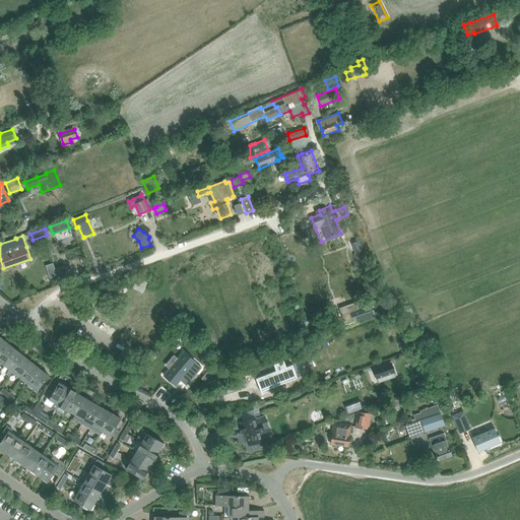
[(364,250),(355,253),(352,254),(355,260),(367,256),(364,250)]
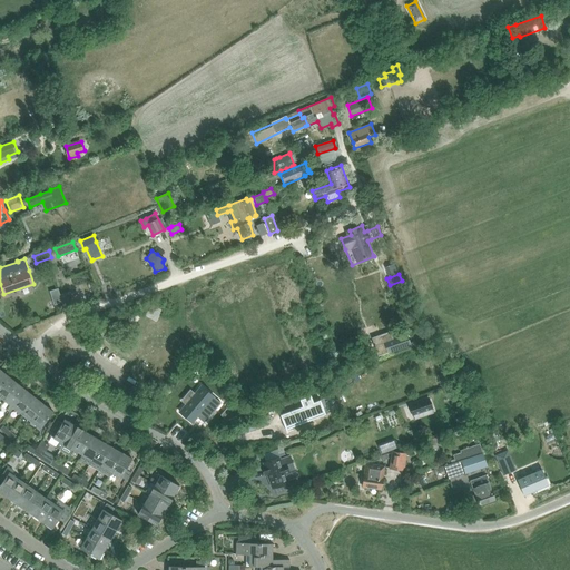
[(49,292),(53,305),(61,303),(62,303),(60,295),(58,288),(49,292)]
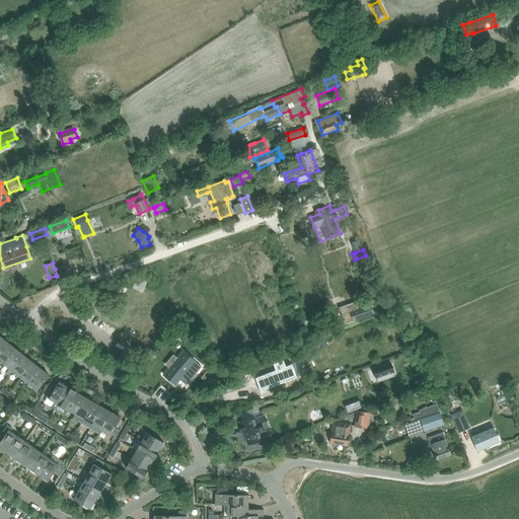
[(356,302),(339,307),(344,324),(354,320),(373,314),(370,305),(358,309),(356,302)]
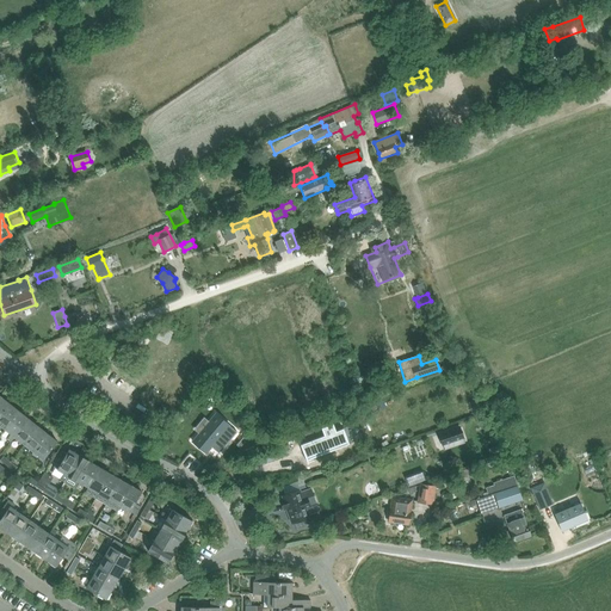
[(486,396),(468,402),(471,412),(489,407),(486,396)]
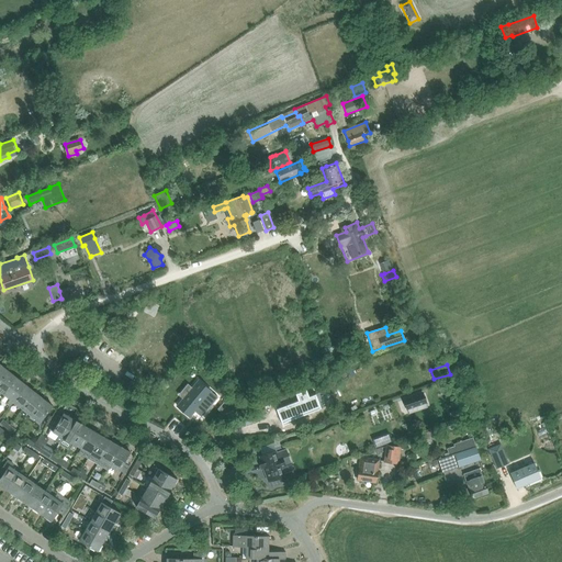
[(0,383),(9,372),(1,366),(0,366),(0,383)]
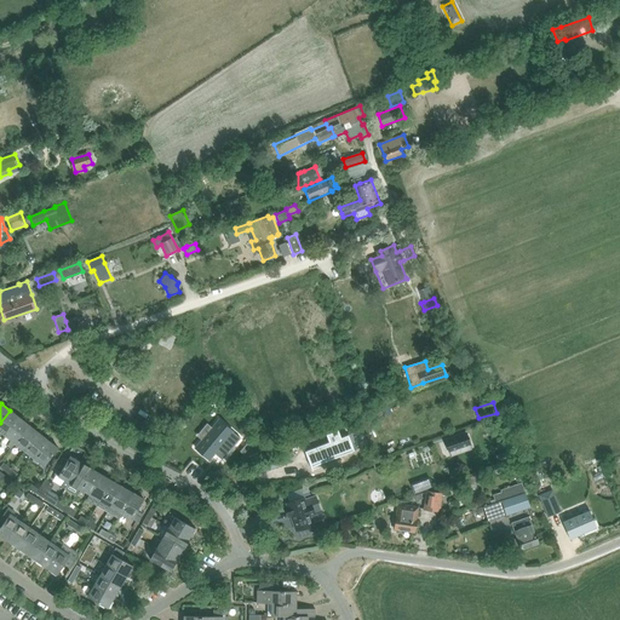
[(0,432),(5,437),(19,418),(10,411),(0,423),(0,432)]
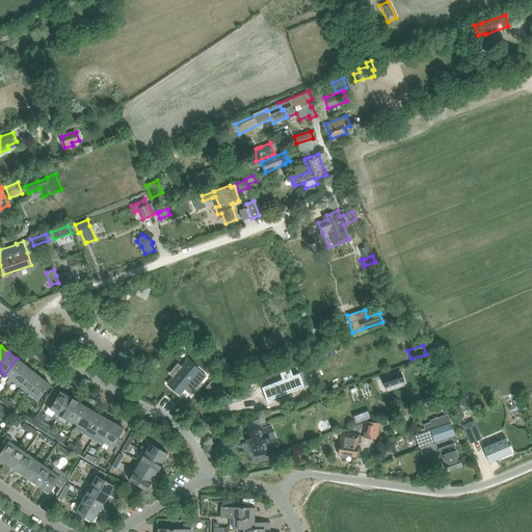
[(11,380),(12,381),(25,365),(17,358),(4,375),(8,378),(5,381),(8,384),(11,380)]
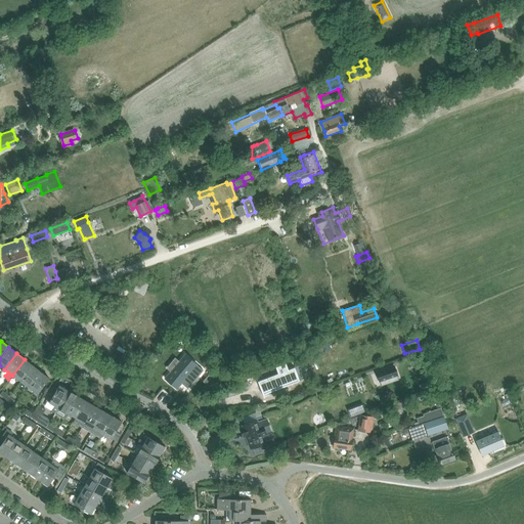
[(187,355),(168,379),(178,388),(180,389),(184,384),(188,380),(188,379),(194,385),(206,372),(187,355)]
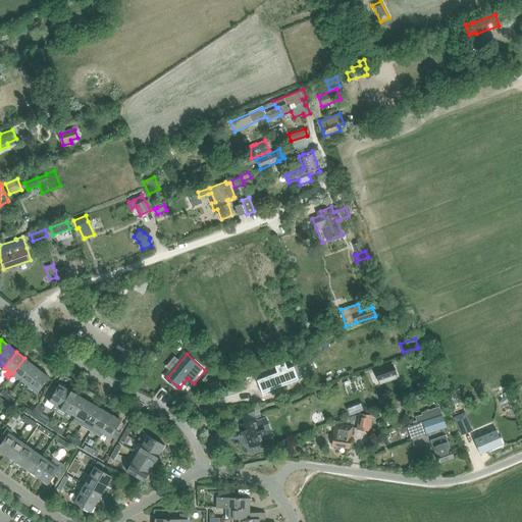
[(12,374),(20,380),(33,365),(24,358),(12,374)]
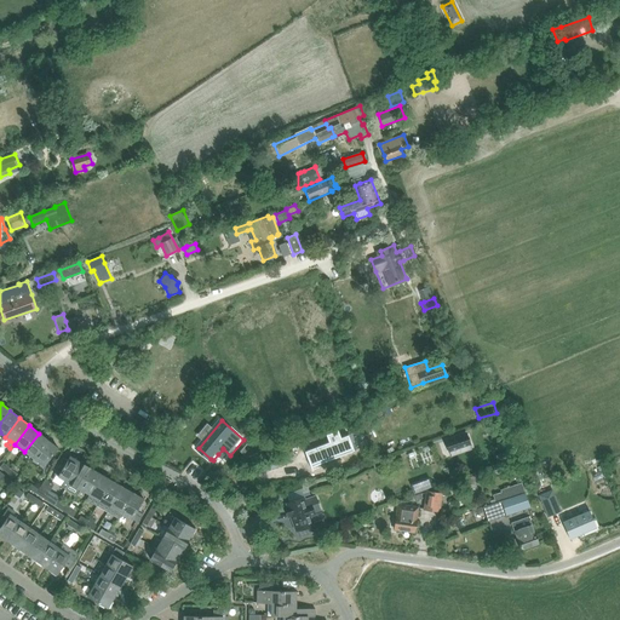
[(328,442),(305,452),(311,466),(354,451),(348,435),(342,437),(338,430),(326,435),(328,442)]
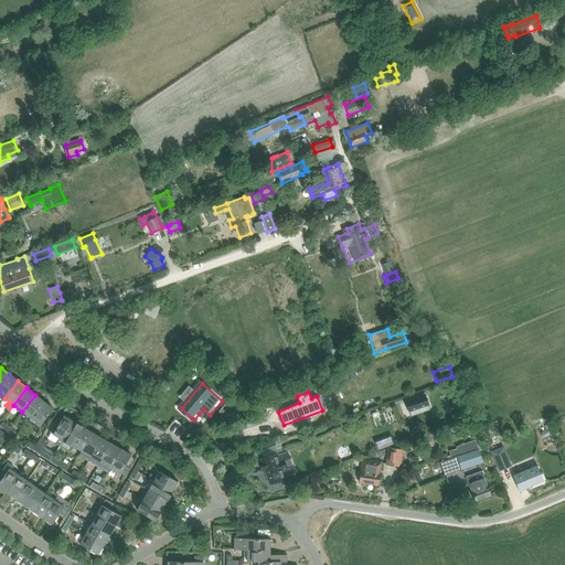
[(404,401),(408,412),(428,405),(425,394),(404,401)]
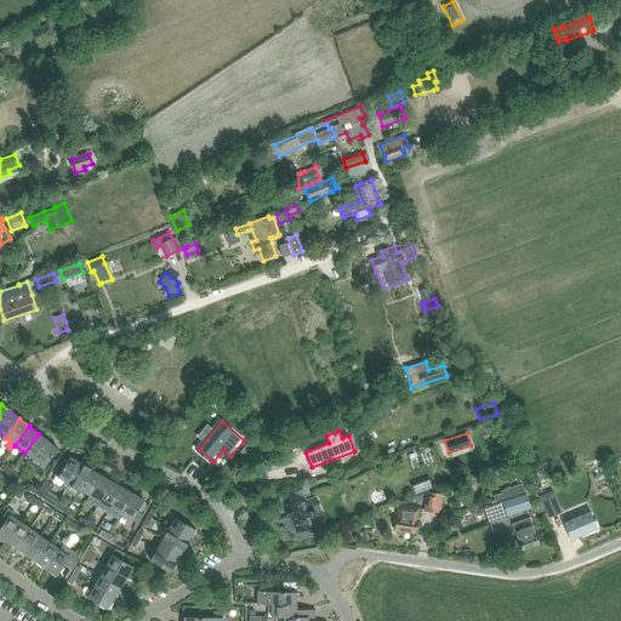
[(24,453),(33,460),(49,442),(39,434),(24,453)]
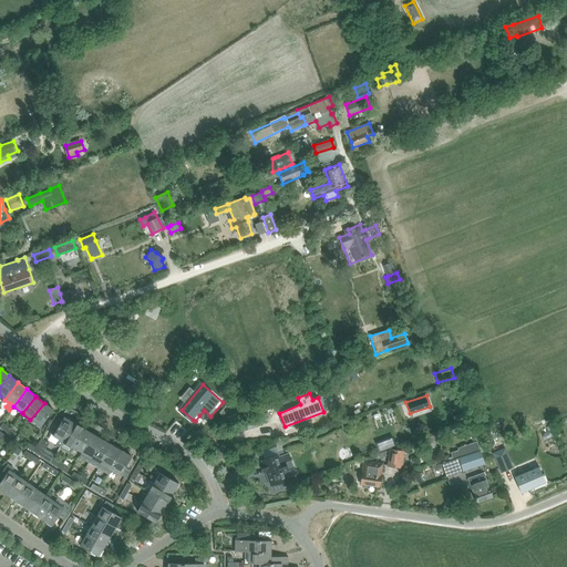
[(44,403),(30,420),(39,428),(53,410),(44,403)]
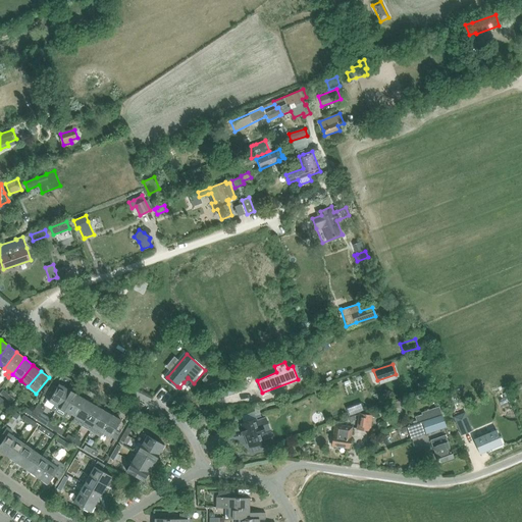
[(210,371),(209,372),(202,380),(207,385),(217,380),(218,380),(210,371)]
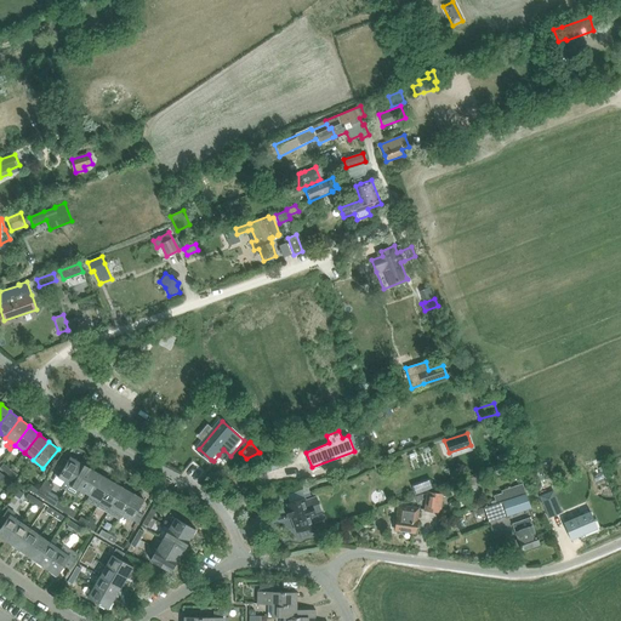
[(58,478),(68,484),(80,463),(69,457),(58,478)]
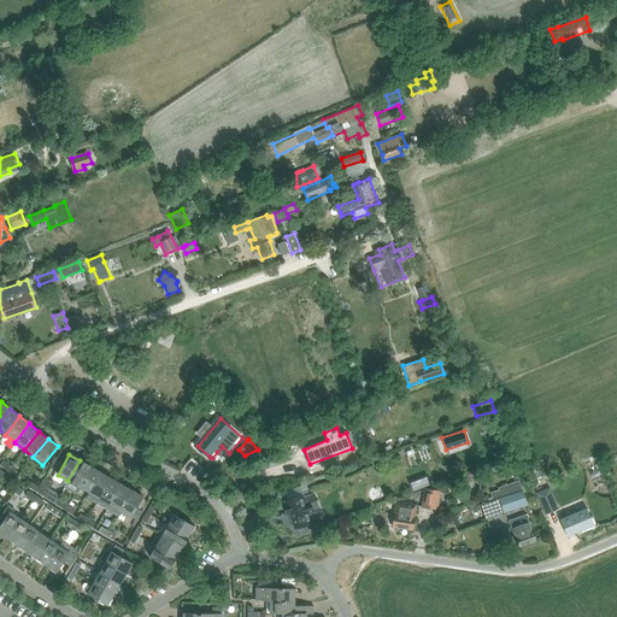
[(75,493),(76,492),(78,487),(90,466),(80,460),(68,481),(65,487),(75,493)]
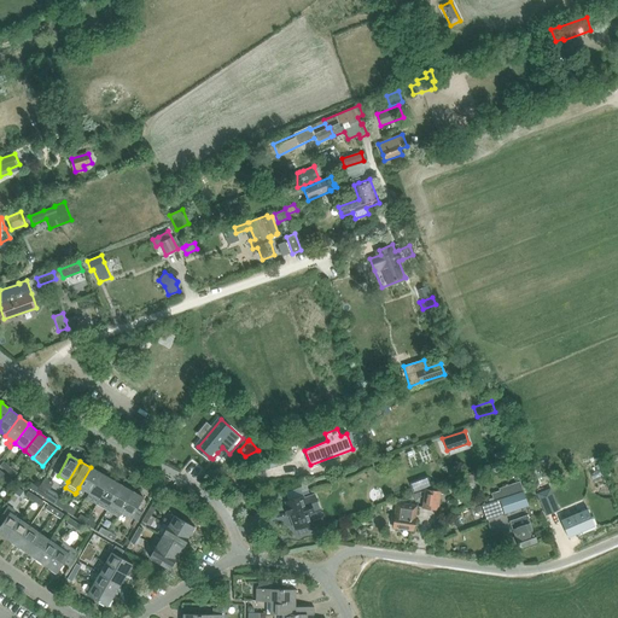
[(79,488),(89,494),(101,473),(91,467),(79,488)]
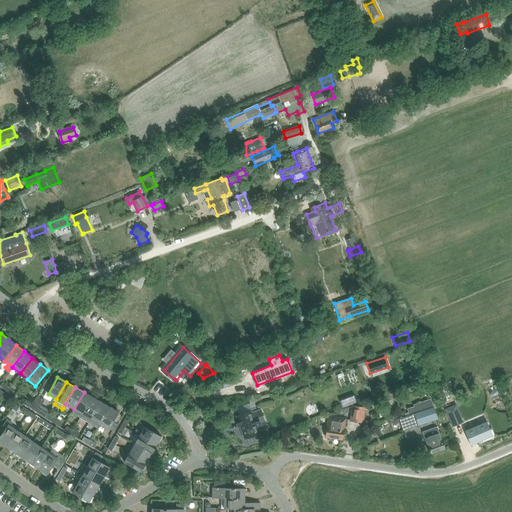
[(72,413),(80,418),(92,397),(84,392),(74,409),(72,413)]
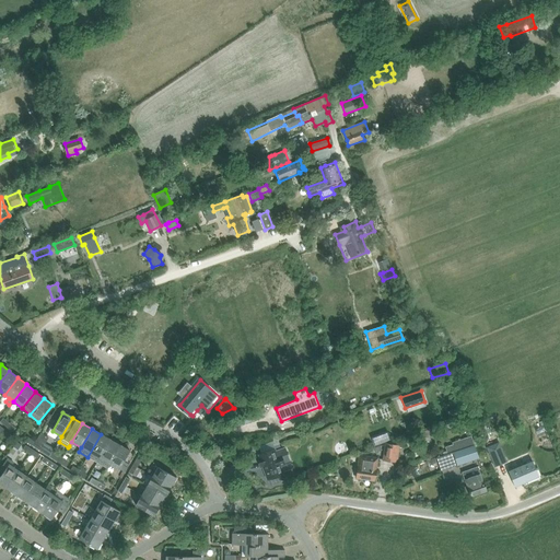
[(4,430),(1,433),(8,439),(11,435),(4,430)]
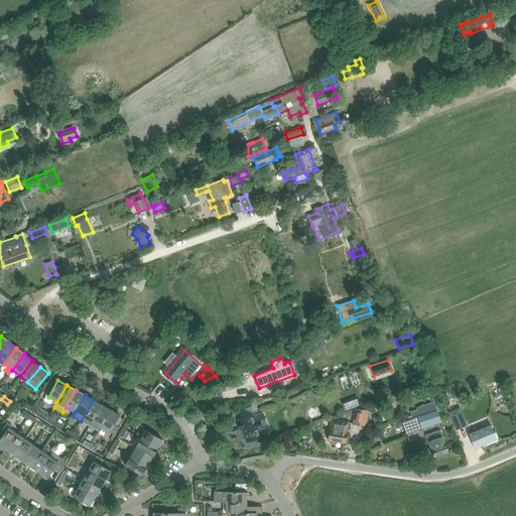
[(342,403),(345,411),(360,405),(357,397),(342,403)]
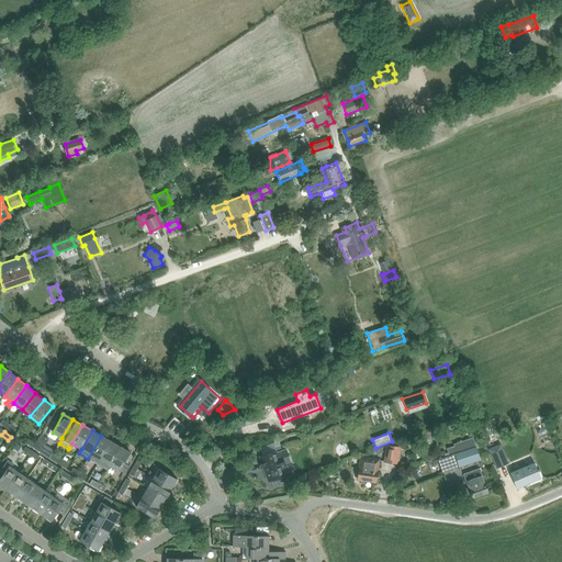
[(35,444),(32,448),(40,452),(44,446),(48,439),(41,435),(35,444)]
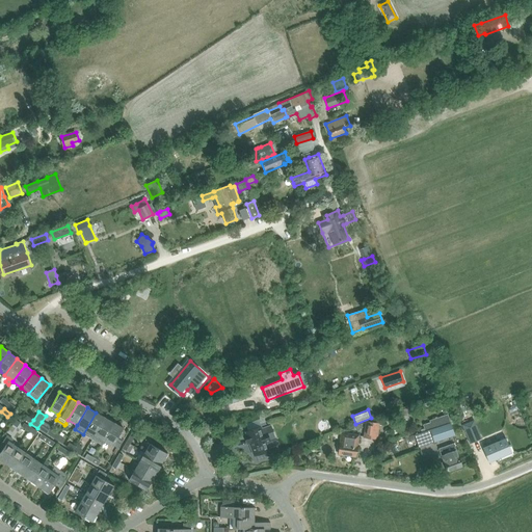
[(83,434),(92,440),(95,435),(105,418),(96,413),(83,434)]
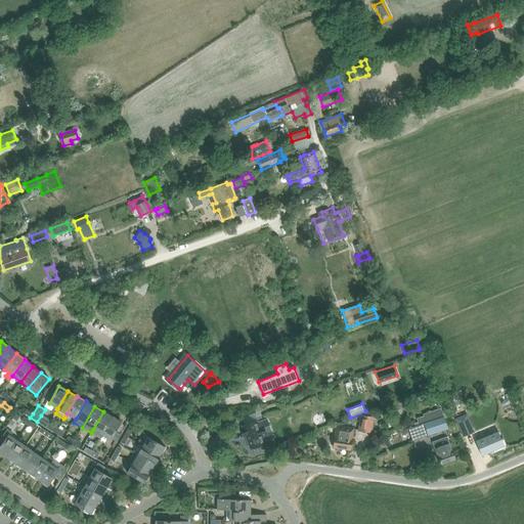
[(418,422),(413,424),(416,427),(419,438),(448,429),(444,417),(441,408),(423,415),(424,417),(417,419),(418,422)]
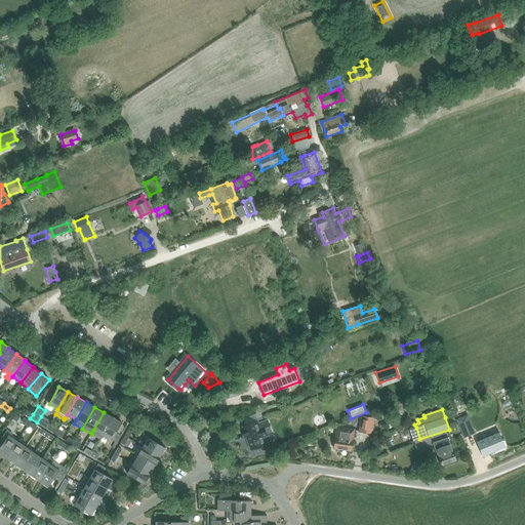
[(99,439),(102,436),(113,417),(104,412),(93,430),(91,434),(99,439)]
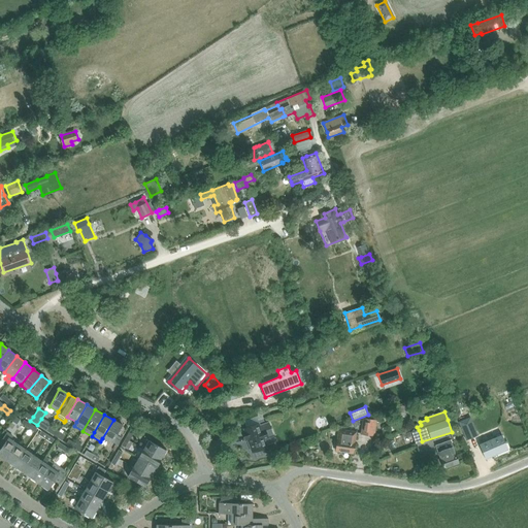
[(470,417),(458,422),(466,440),(477,435),(470,417)]
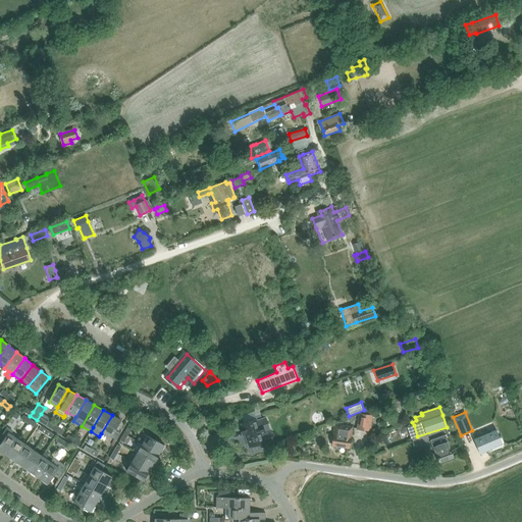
[(356,429),(370,431),(372,416),(359,413),(356,429)]
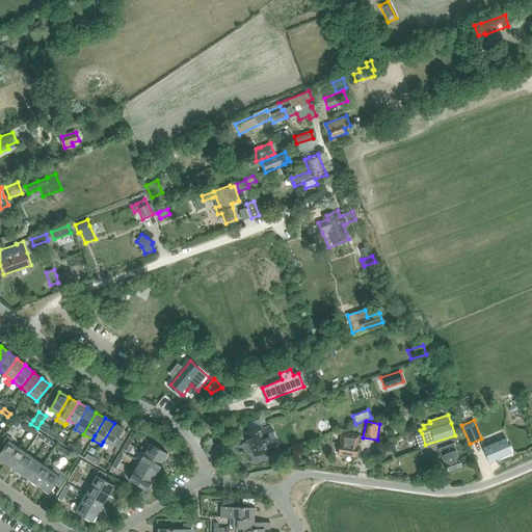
[(42,422),(37,428),(47,434),(50,429),(51,427),(42,422)]
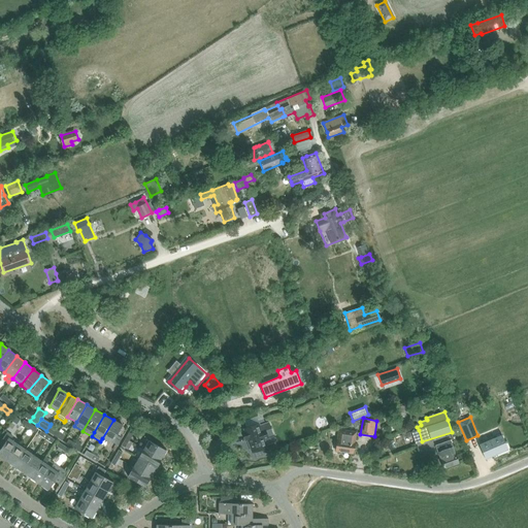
[(111,443),(112,442),(118,446),(121,441),(114,438),(122,425),(113,420),(102,438),(111,443)]
